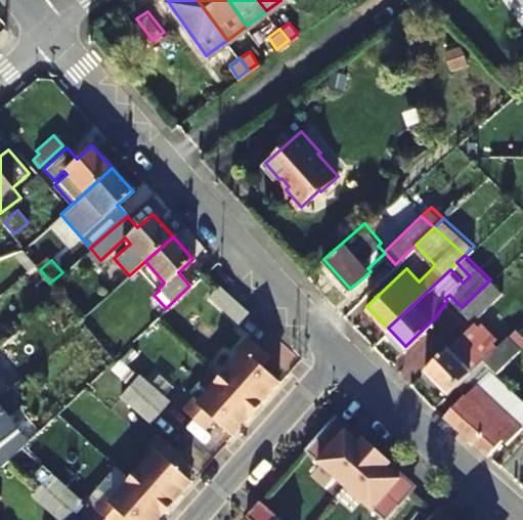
[(462,307),(473,319),(504,290),(490,279),(462,307)]
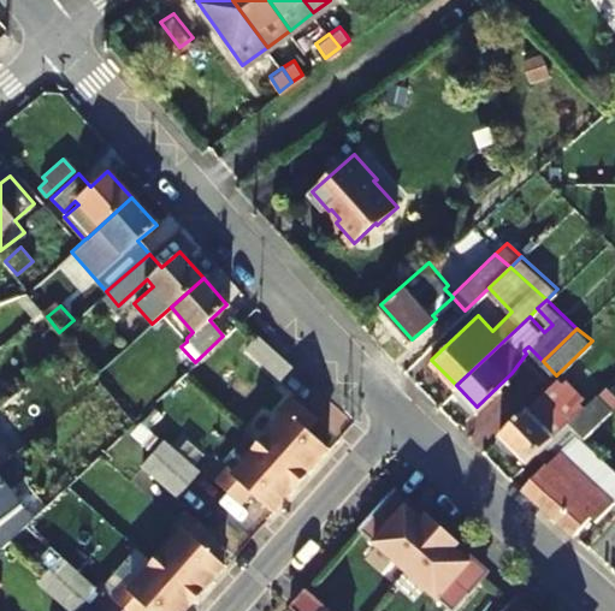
[(291,366),(255,336),(244,348),(279,380),(291,366)]
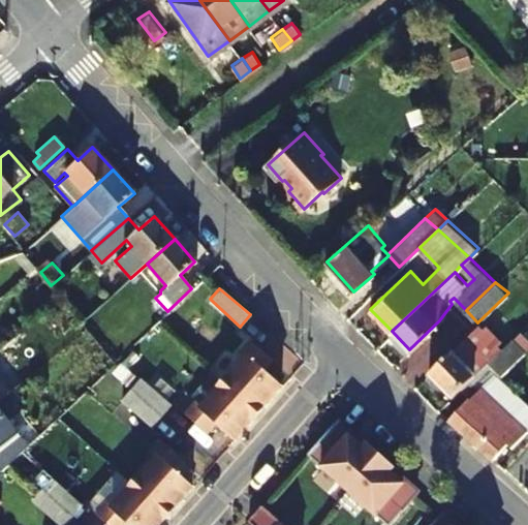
[(454,350),(452,348),(429,369),(453,394),(462,384),(489,359),(490,358),(502,346),(482,325),(454,350)]
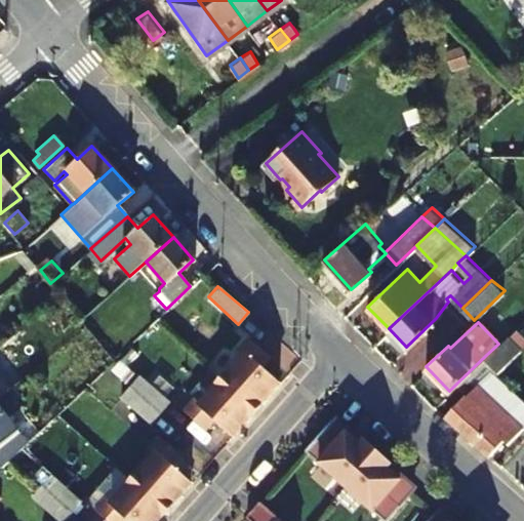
[(242,355),(216,385),(231,397),(241,386),(262,403),(278,384),(259,368),(270,356),(247,336),(237,350),(242,355)]
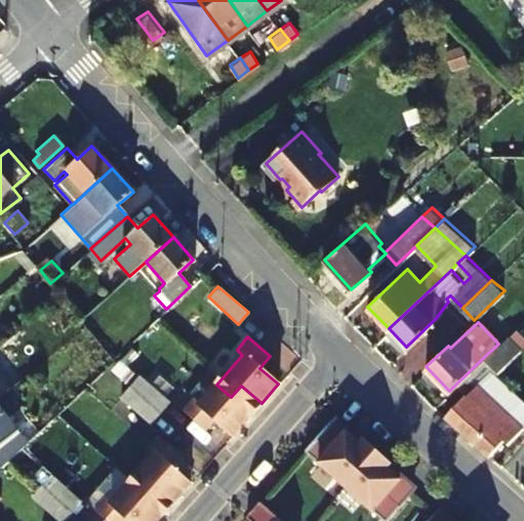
[(495,366),(515,347),(506,336),(498,344),(486,355),(485,356),(495,366)]
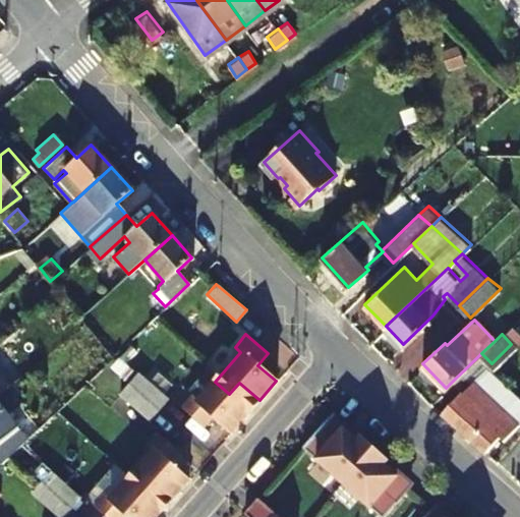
[(483,366),(488,361),(481,353),(455,379),(461,388),(463,390),(473,379),(483,366)]
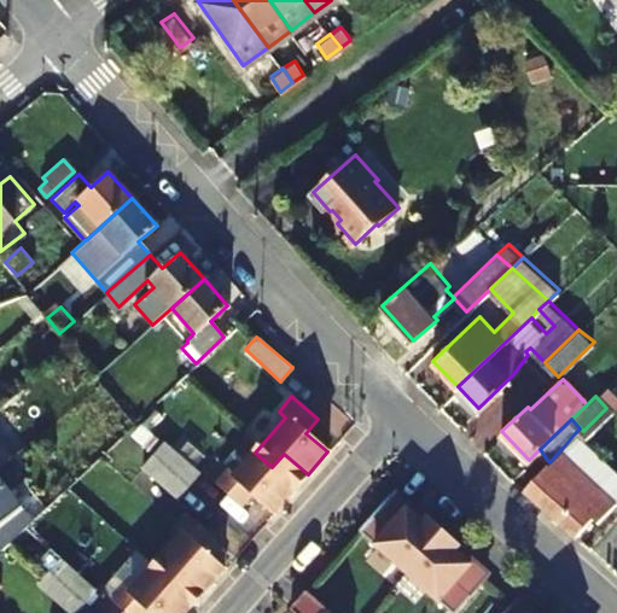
[(0,465),(24,447),(28,444),(17,431),(0,445),(0,465)]
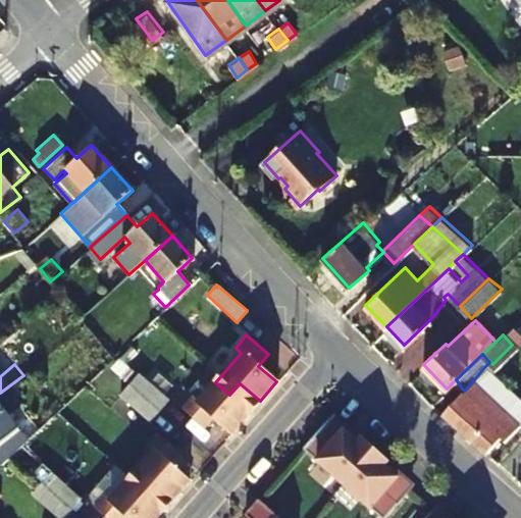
[(520,421),(520,399),(484,367),(474,379),(520,421)]
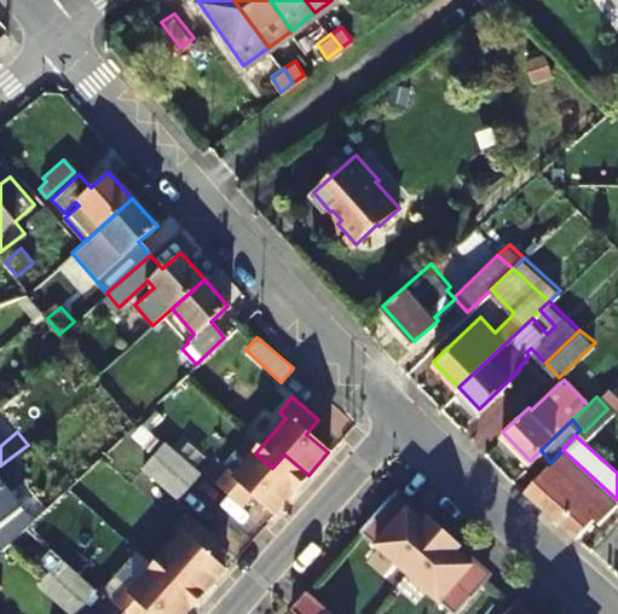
[(200,474),(163,442),(152,456),(188,487),(200,474)]
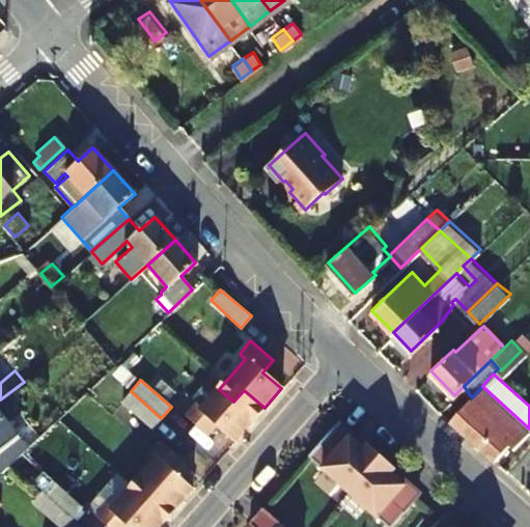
[(21,384),(0,399),(0,412),(3,416),(22,401),(20,398),(27,392),(21,384)]
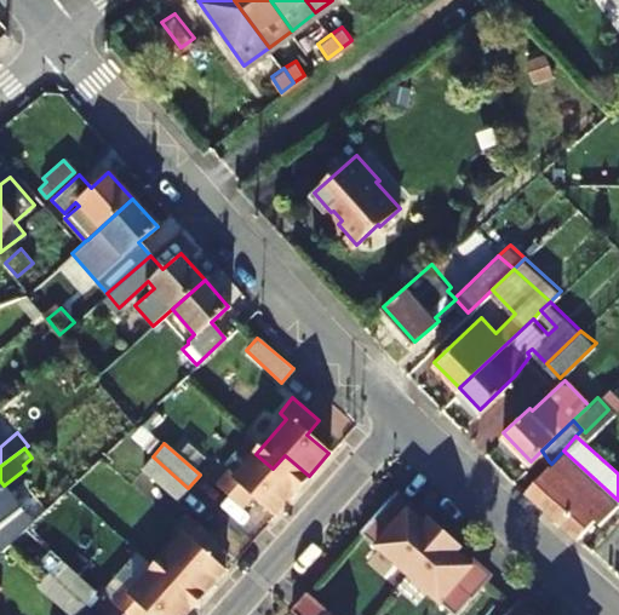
[(554,513),(578,534),(596,515),(602,521),(615,507),(618,503),(618,500),(563,450),(551,464),(549,461),(525,488),(554,513)]
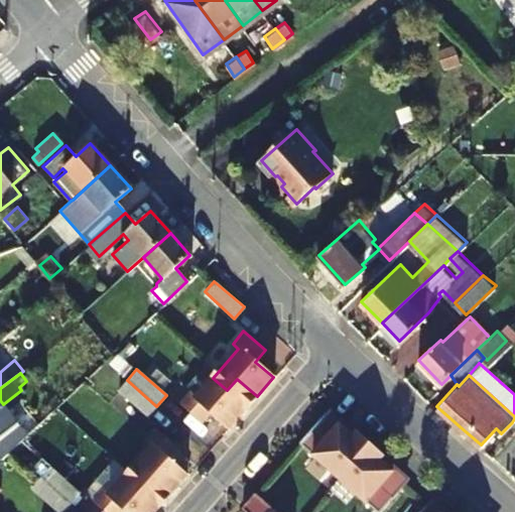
[(237,379),(227,390),(213,378),(197,396),(190,391),(179,403),(202,422),(211,411),(229,427),(257,396),(237,379)]
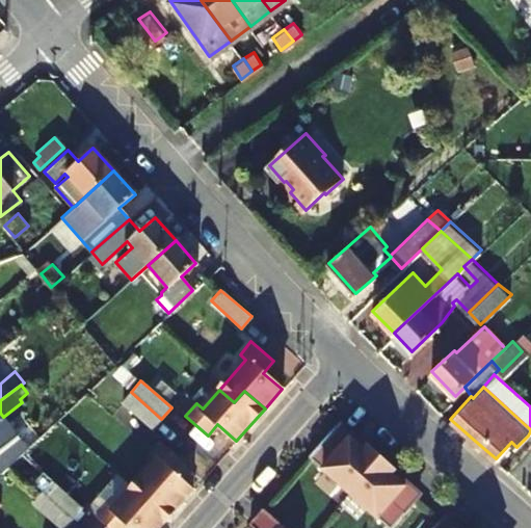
[(161,419),(131,392),(121,402),(152,429),(161,419)]
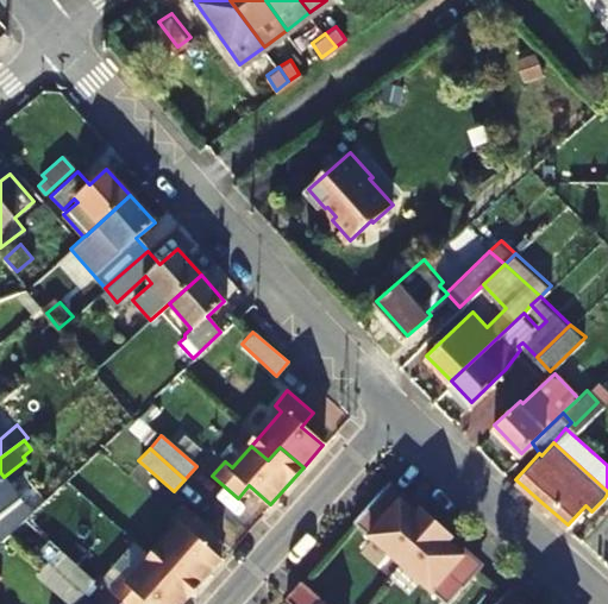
[(0,542),(32,511),(4,477),(0,472),(0,542)]
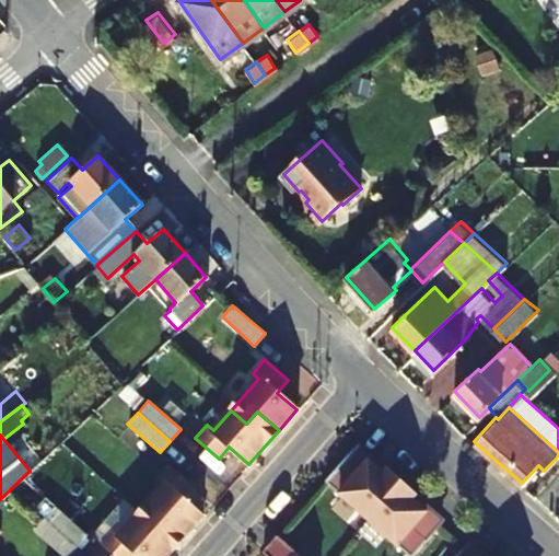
[(368,517),(400,479),(386,467),(382,472),(354,447),(325,479),(368,517)]
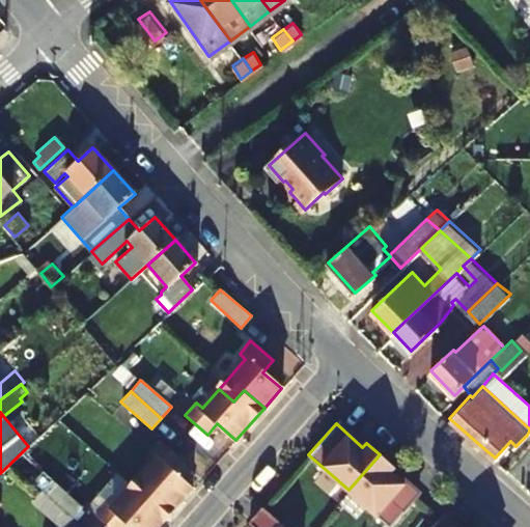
[(528,478),(529,475),(529,437),(527,435),(515,446),(506,458),(528,478)]
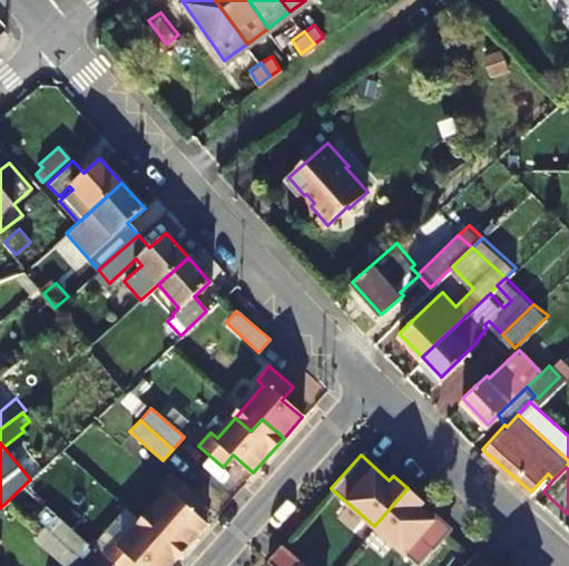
[(205,525),(186,508),(197,496),(173,474),(160,487),(167,494),(138,526),(155,539),(166,527),(187,546),(205,525)]
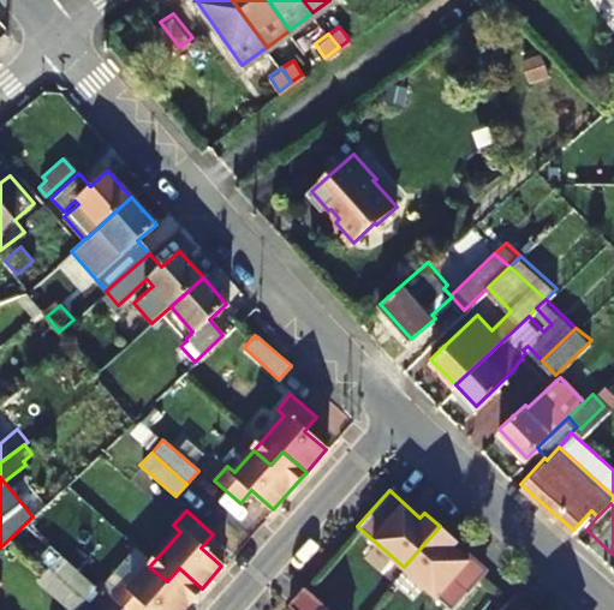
[(457,540),(440,526),(404,567),(452,609),(483,573),(452,545),(457,540)]
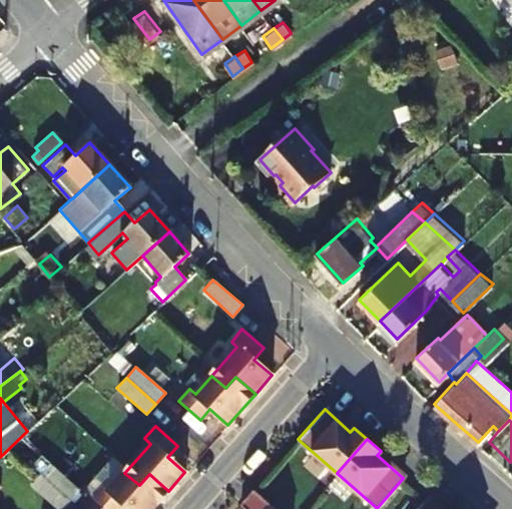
[(50,463),(40,474),(70,501),(79,490),(50,463)]
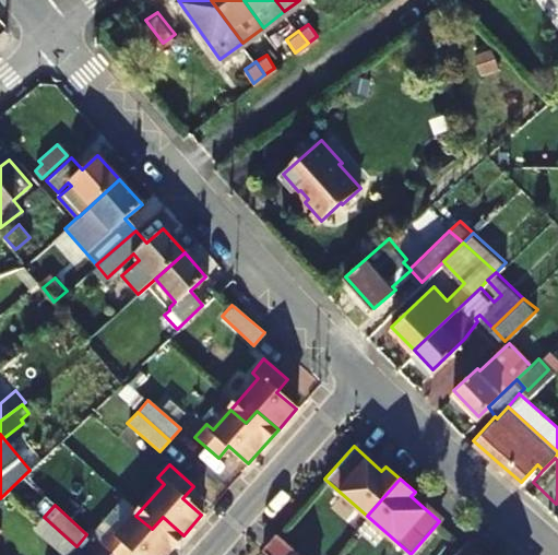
[(163,517),(152,529),(135,516),(118,534),(113,529),(101,542),(114,554),(131,554),(134,552),(138,554),(165,554),(183,535),(163,517)]
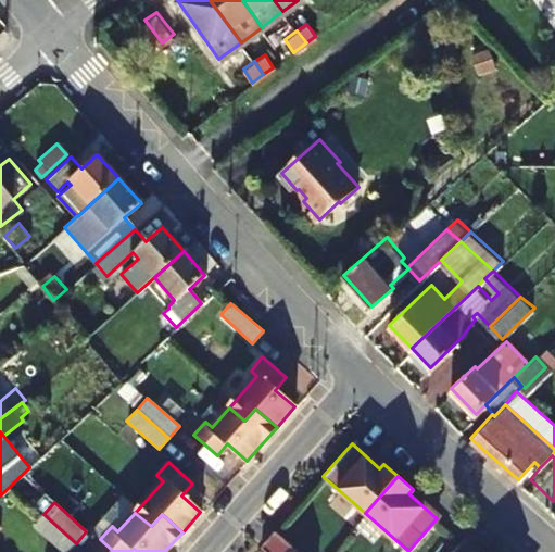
[(66,551),(76,543),(43,514),(34,525),(63,551),(66,551)]
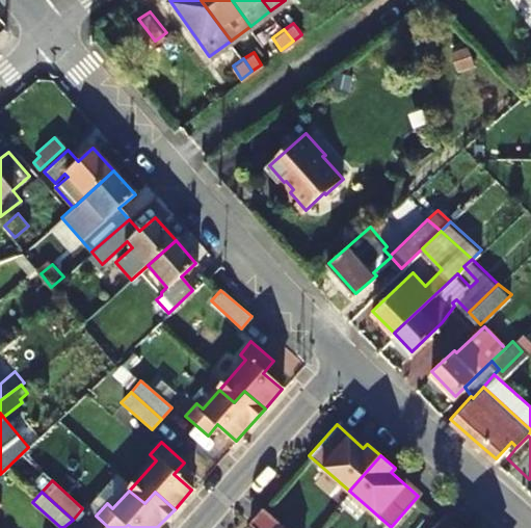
[(286,527),(263,506),(248,523),(255,527),(286,527)]
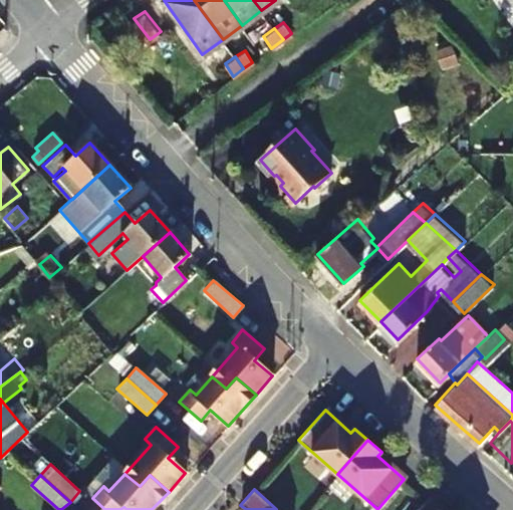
[(438,509),(426,500),(417,509),(438,509)]
